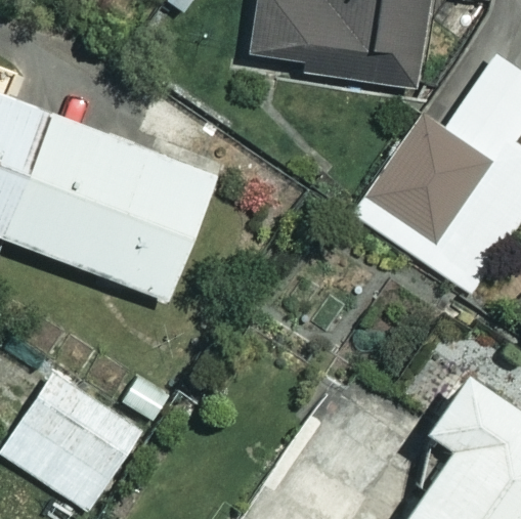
[(253,0),(247,56),(302,62),(300,75),(415,88),(425,0),(471,0),(488,2),(487,0),(253,0)]
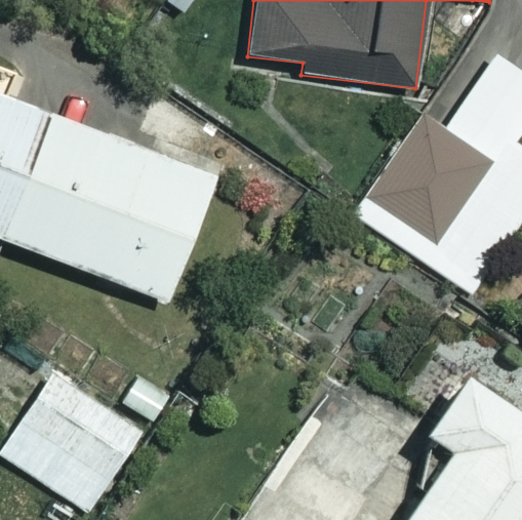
[(521,72),(497,54),(445,127),(425,112),(352,211),(468,295),(521,221),(521,149),(514,144),(521,132),(521,72)]
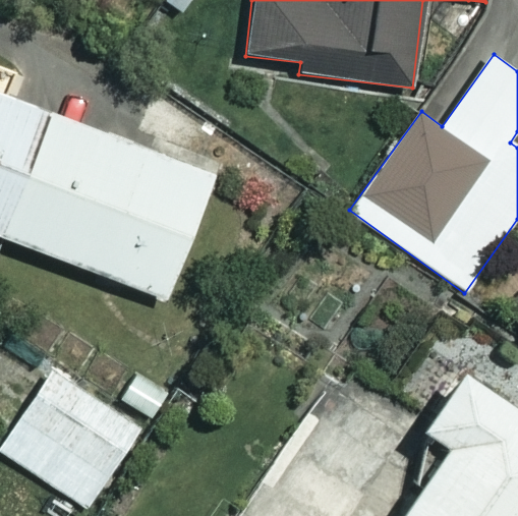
[(215,174),(0,88),(0,232),(166,298),(215,174)]
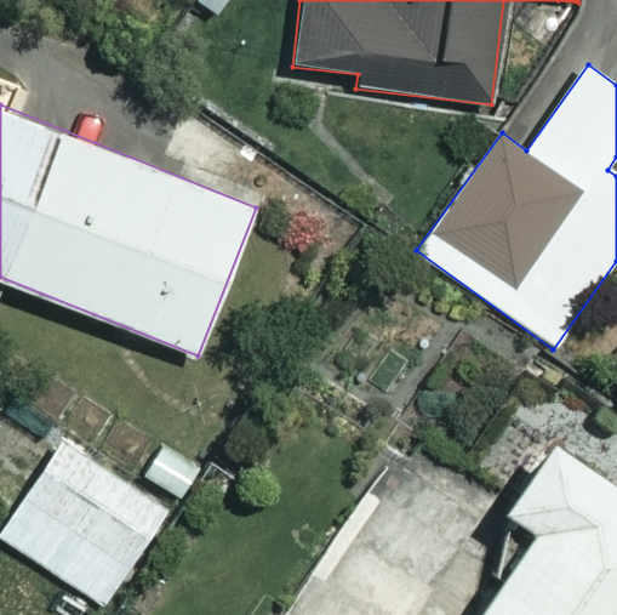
[(616,465),(548,420),(497,495),(531,517),(464,614),(616,614),(616,465)]
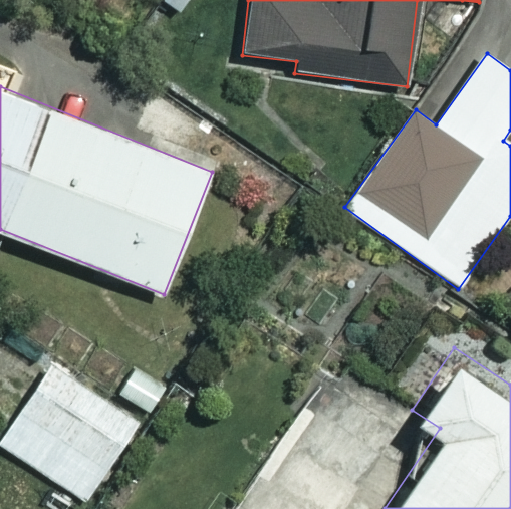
[(141,426),(51,365),(0,441),(0,444),(88,504),(141,426)]
